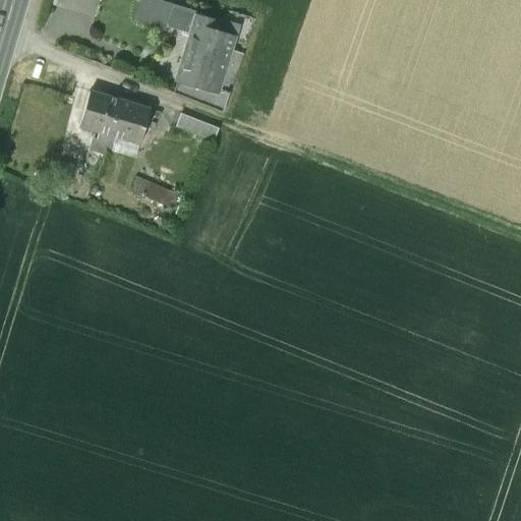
[(172,8),(148,0),(141,0),(136,20),(162,29),(163,25),(167,26),(172,8)]
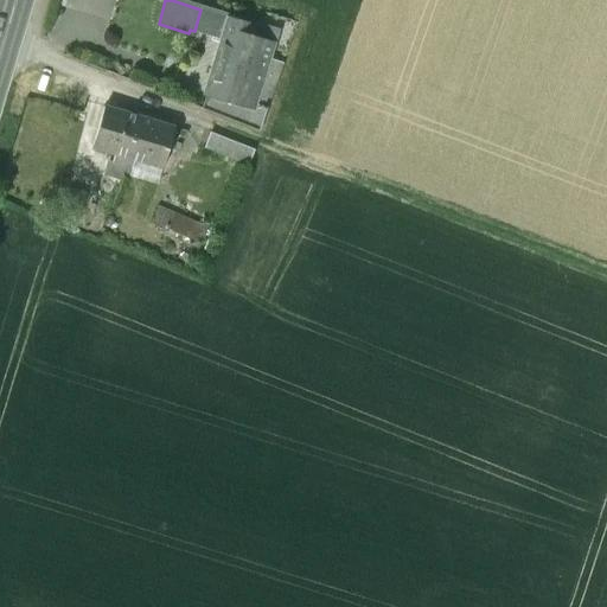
[(278,31),(200,8),(200,10),(195,31),(223,39),(217,57),(222,58),(212,91),(266,113),(282,63),(269,58),(278,31)]
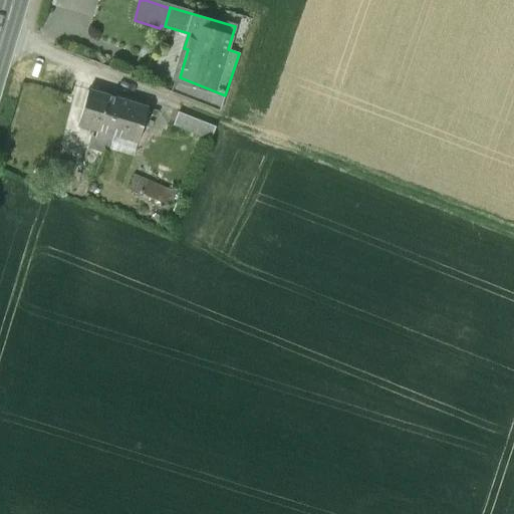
[(180,77),(179,77),(176,76),(171,91),(220,111),(225,95),(180,77)]
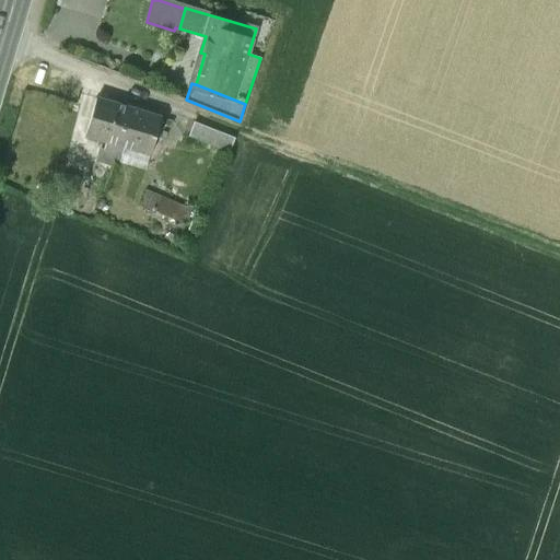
[(128,107),(95,97),(84,136),(105,142),(100,161),(111,164),(113,158),(128,107)]
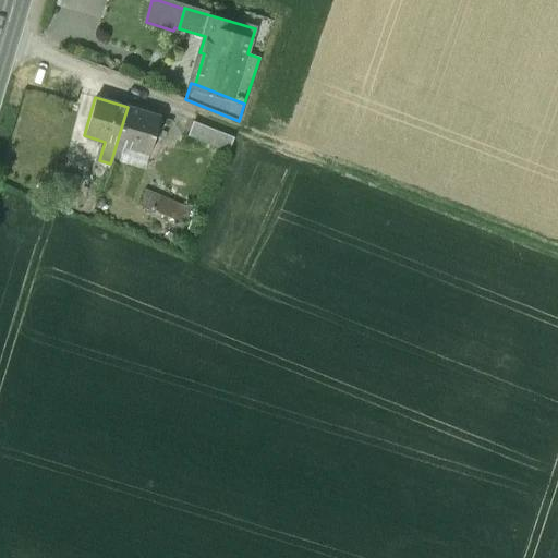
[(160,117),(128,107),(112,157),(119,159),(122,147),(149,155),(160,117)]
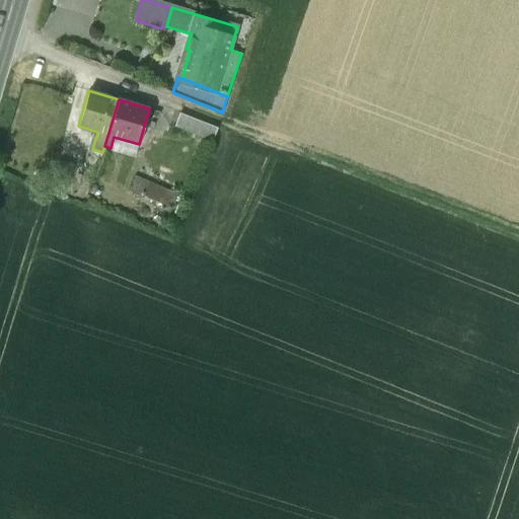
[(217,128),(179,113),(174,126),(212,141),(217,128)]
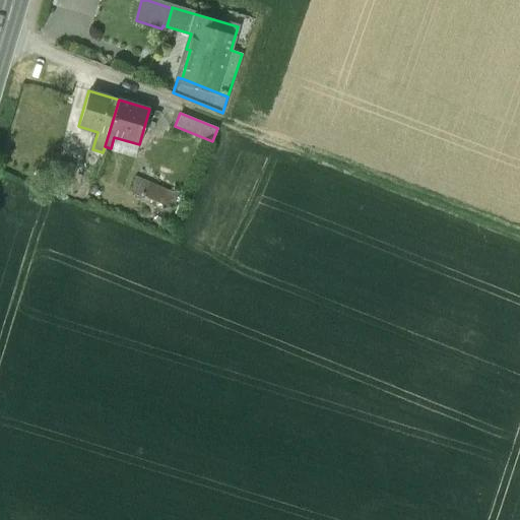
[(177,194),(135,178),(130,191),(172,207),(177,194)]
